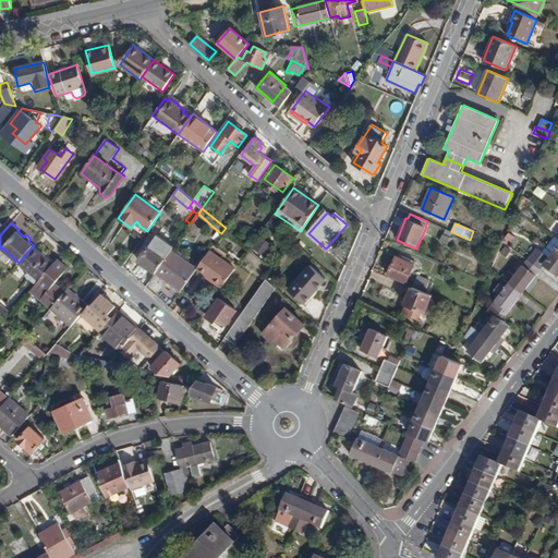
[(446,229),(440,242),(448,244),(452,232),(446,229)]
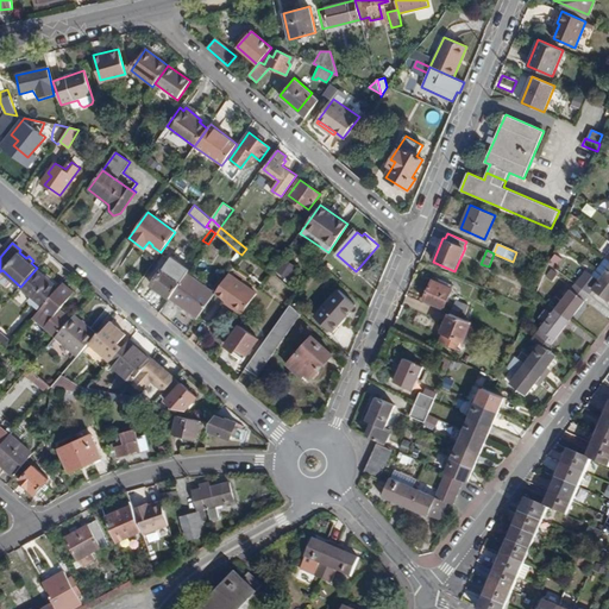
[(608,259),(606,257),(596,270),(602,276),(608,267),(608,259)]
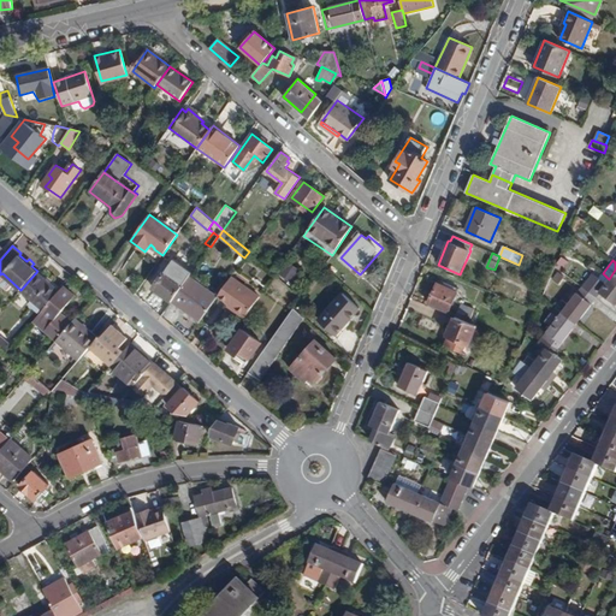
[(283,271),(298,282),(303,273),(289,264),(283,271)]
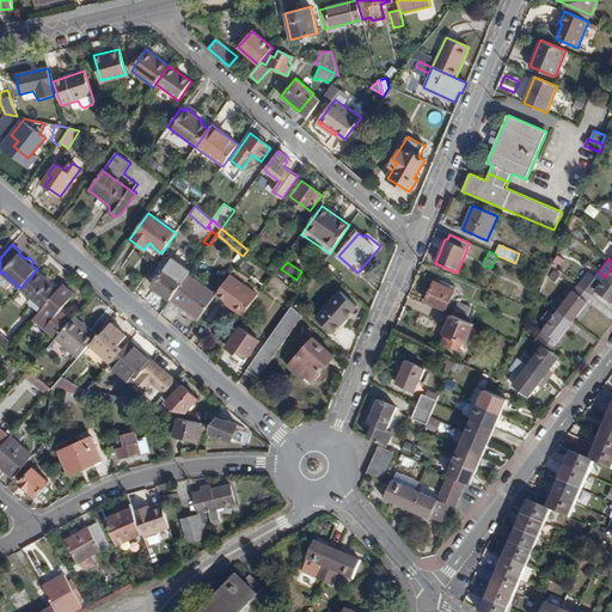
[(20,289),(43,308),(60,289),(37,269),(20,288),(20,289)]
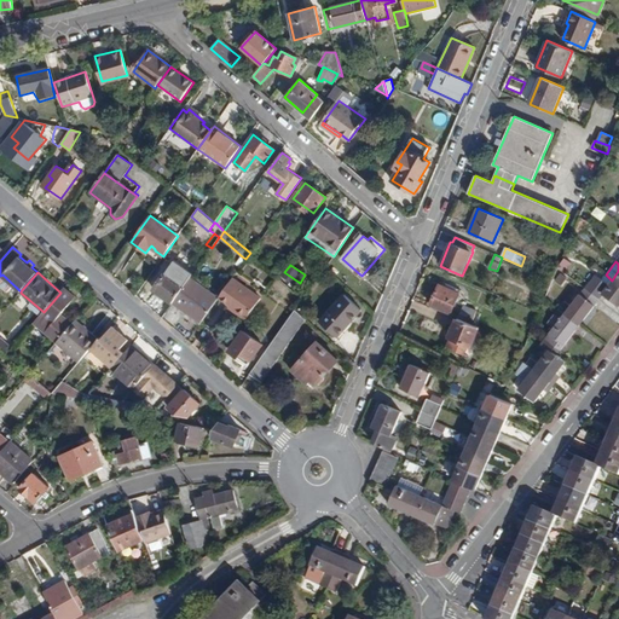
[(155,289),(173,302),(185,285),(167,273),(155,289)]
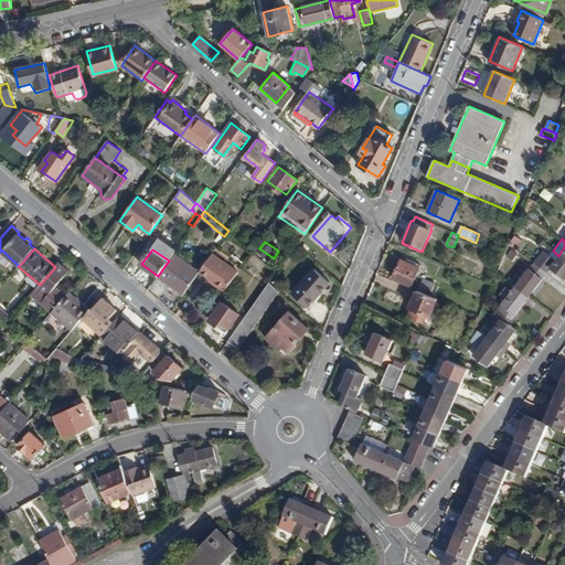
[(542,252),(533,263),(548,274),(552,269),(564,278),(564,260),(558,256),(555,262),(542,252)]
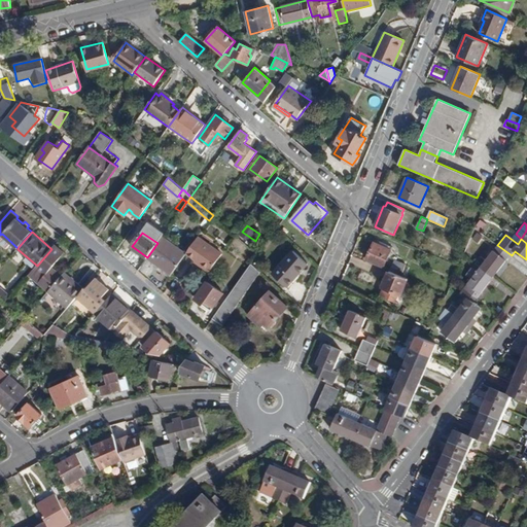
[(147,258),(171,275),(186,253),(163,236),(157,243),(147,257),(147,258)]
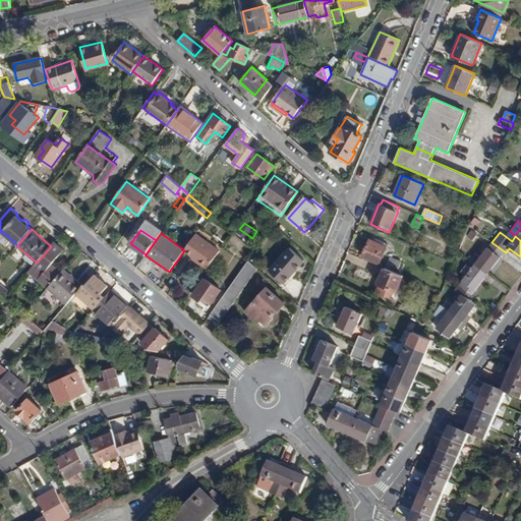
[(197,261),(208,268),(220,250),(196,233),(186,246),(185,249),(198,258),(197,261)]
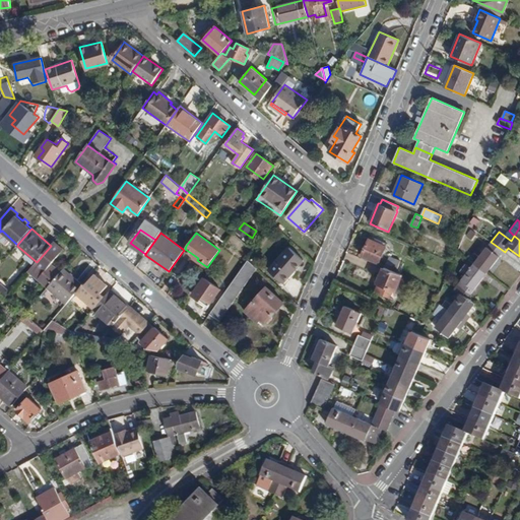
[(370,239),(362,255),(379,263),(387,247),(386,247),(375,242),(370,239)]
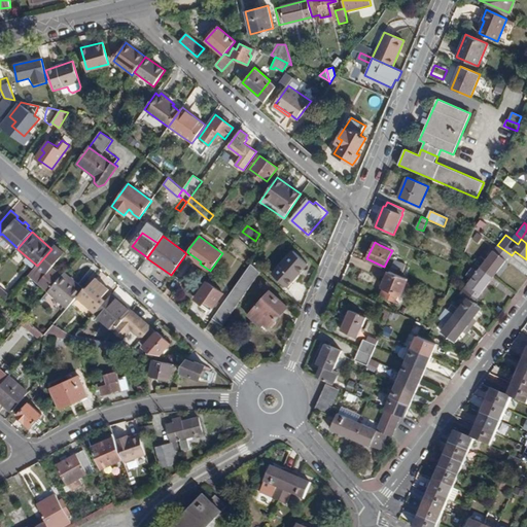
[(381,242),(380,245),(391,250),(392,247),(381,242)]
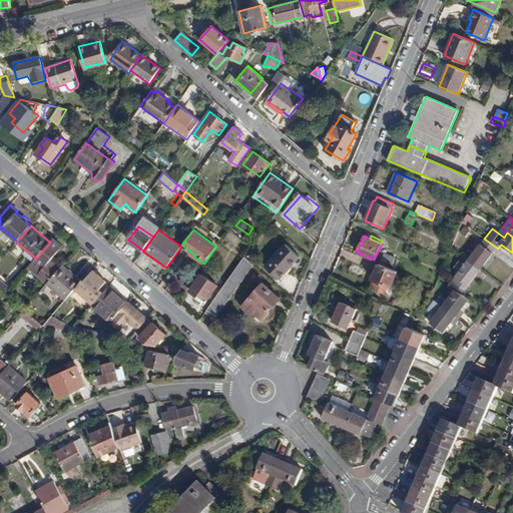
[(50,261),(62,246),(53,238),(50,242),(36,259),(28,268),(47,284),(60,269),(50,261)]
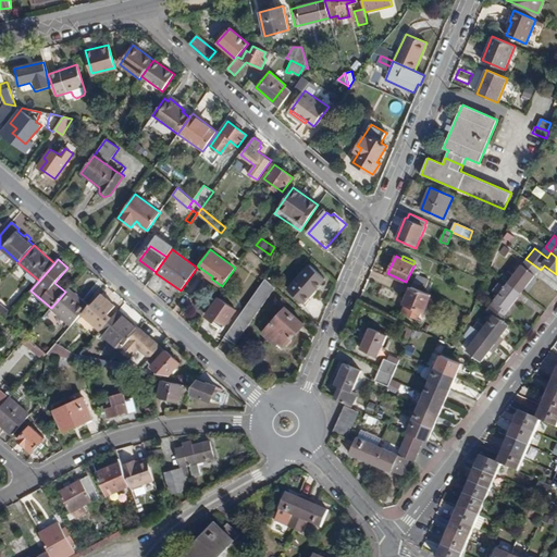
[(508,271),(503,277),(522,293),(541,270),(525,259),(514,275),(508,271)]
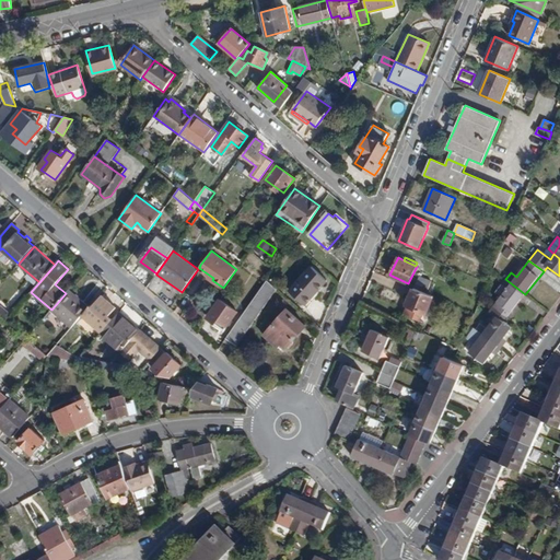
[(289,289),(305,304),(327,281),(310,266),(289,289)]
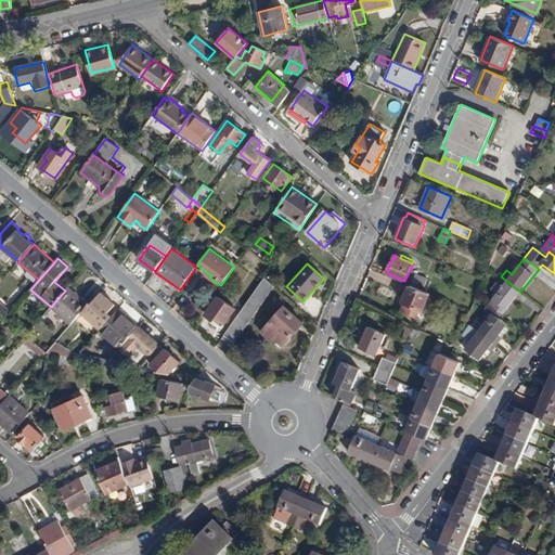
[(416,274),(412,285),(423,289),(427,279),(416,274)]
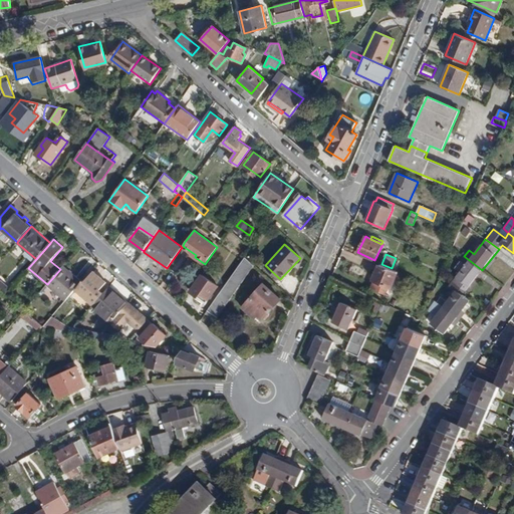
[(460,272),(456,276),(457,277),(453,281),(465,290),(468,286),(469,287),(482,270),(464,256),(461,261),(465,265),(460,272)]
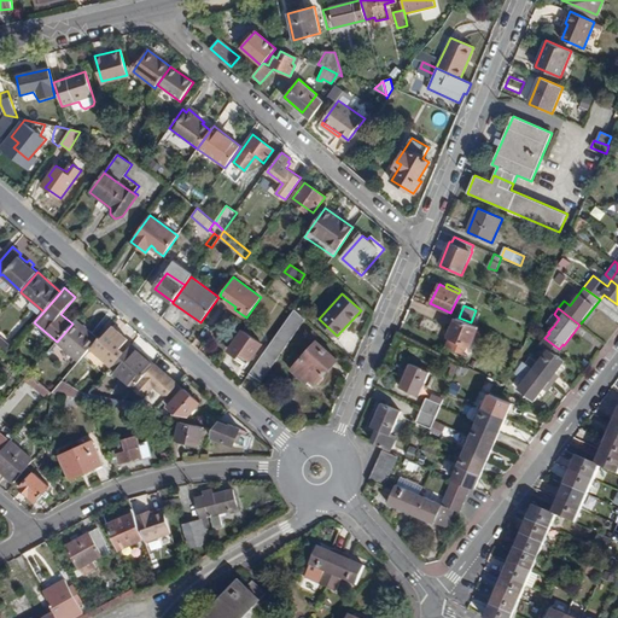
[(250,372),(262,380),(305,319),(295,309),(250,372)]
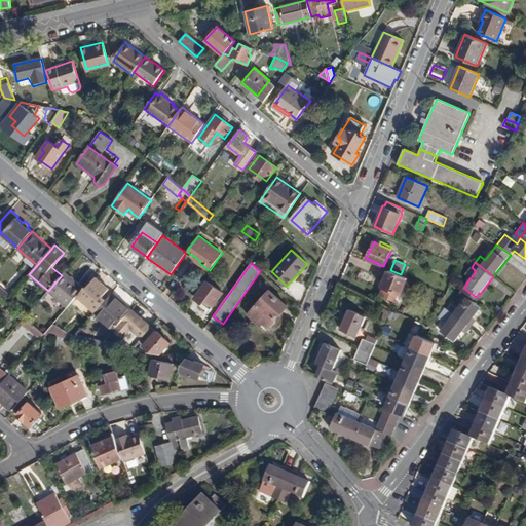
[(465,274),(471,278),(476,271),(472,267),(465,274)]
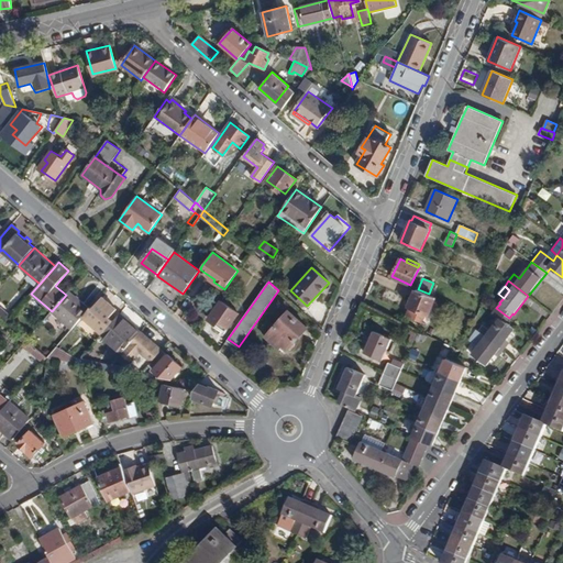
[(418,289),(416,288),(405,316),(426,324),(437,297),(429,294),(418,289)]
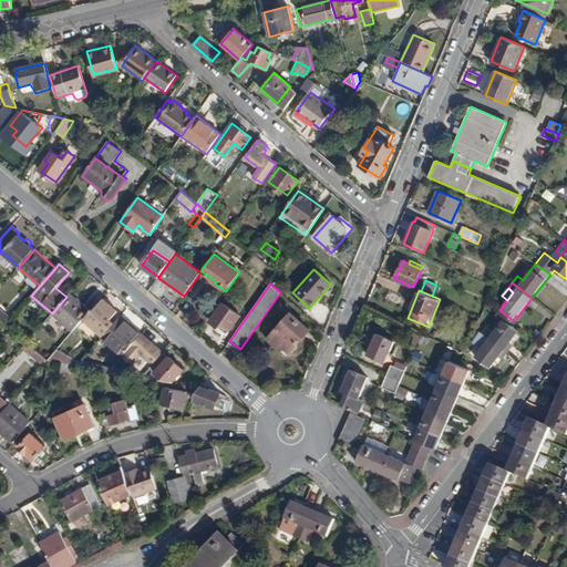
[(52,313),(72,331),(83,319),(91,310),(70,292),(66,297),(52,313)]
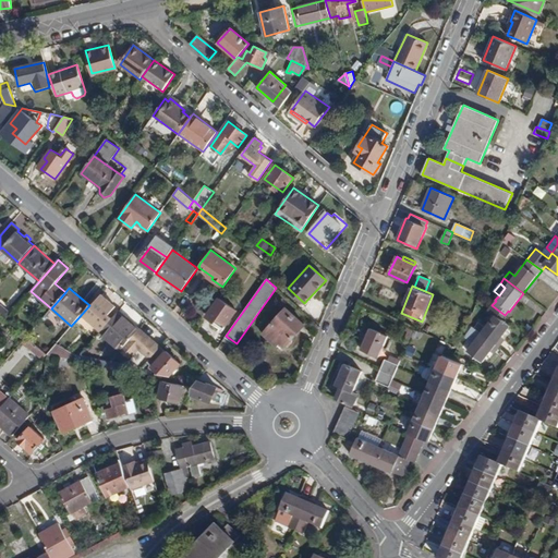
[(92,305),(89,304),(89,305),(82,314),(100,330),(111,317),(107,314),(114,305),(101,294),(92,305)]
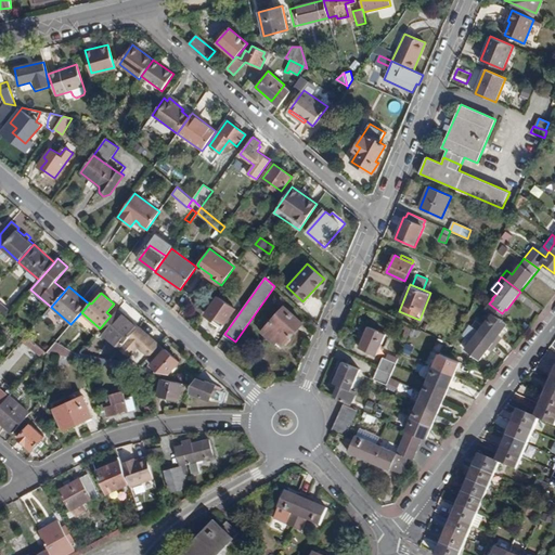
[(207,313),(223,325),(235,309),(219,297),(207,313)]
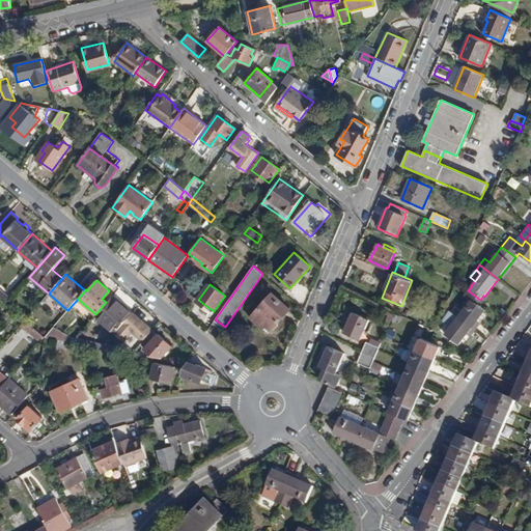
[(0,299),(5,304),(10,299),(0,289),(0,299)]
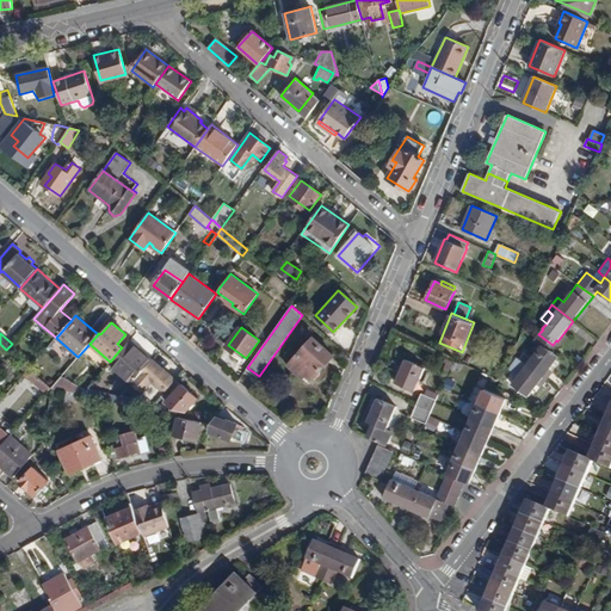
[(525,353),(520,358),(543,377),(559,357),(549,350),(553,345),(538,334),(534,340),(542,346),(537,352),(532,358),(526,355),(525,353)]
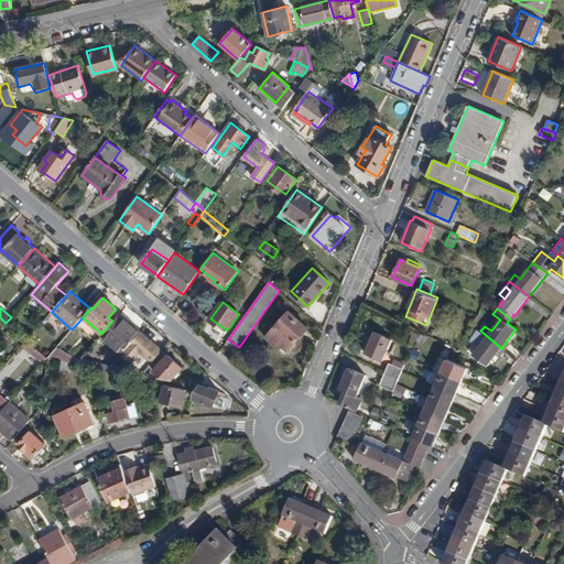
[(294,342),(307,328),(290,312),(277,325),(271,332),(270,334),(273,337),(271,340),(278,346),(280,343),(289,350),(292,350),(295,346),(294,342)]
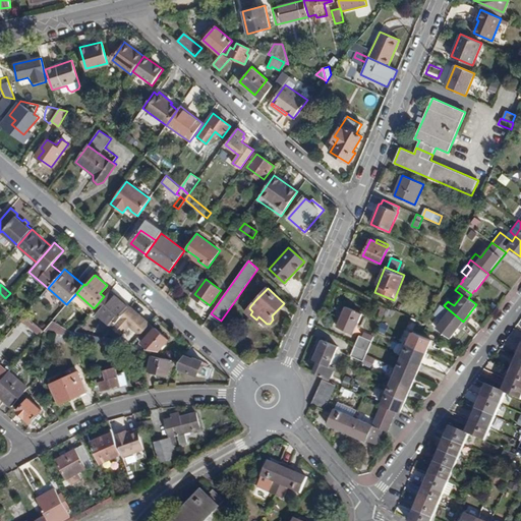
[(93,309),(113,327),(129,307),(110,290),(104,296),(94,308),(93,309)]
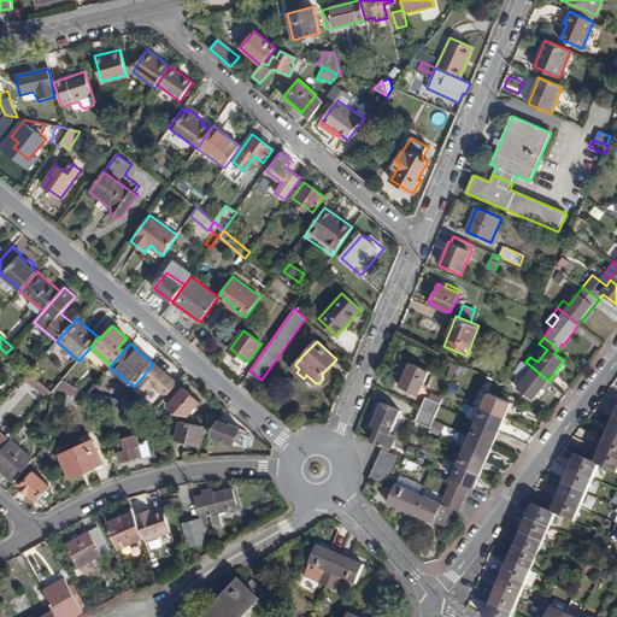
[(532,358),(538,362),(542,356),(538,351),(532,358)]
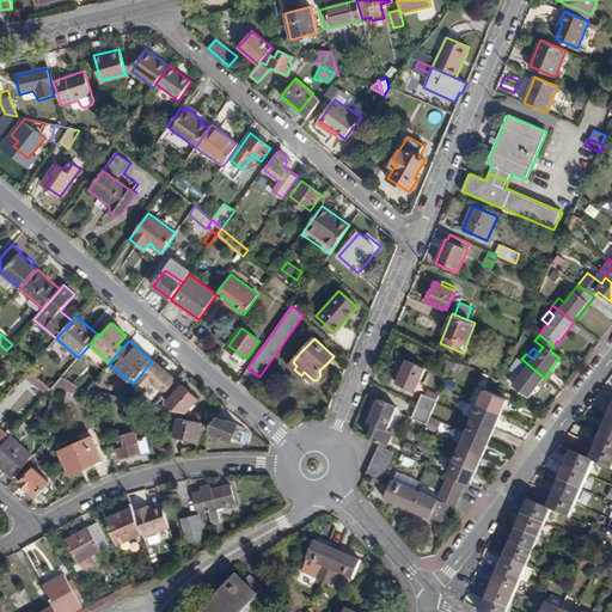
[(289,356),(294,360),(300,353),(297,349),(289,356)]
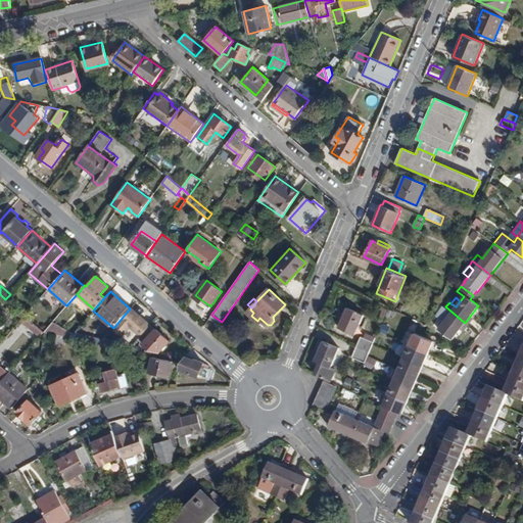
[(446,318),(438,329),(452,339),(465,323),(445,306),(440,313),(446,318)]
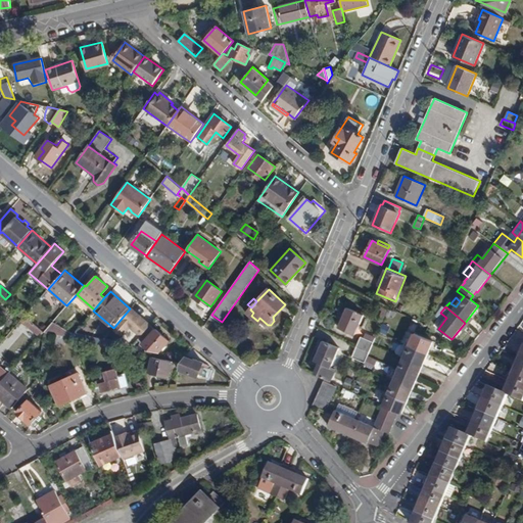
[(347,307),(338,328),(354,335),(364,315),(347,307)]
